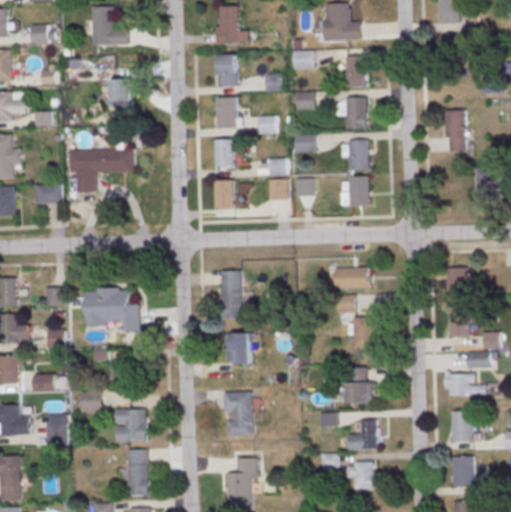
[(437,0),(438,19),(458,19),(458,0),(437,0)]
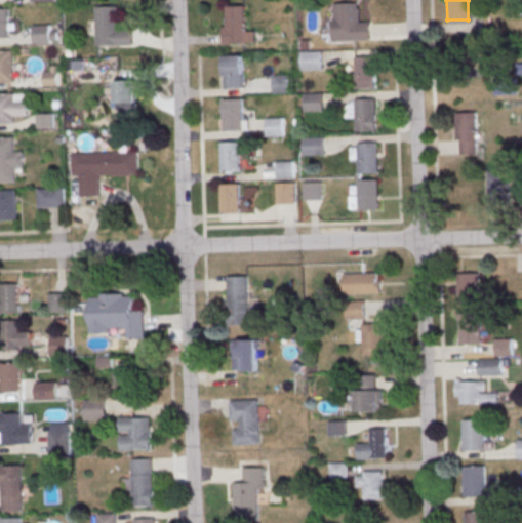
[(93,6),(117,6),(117,31),(131,30),(131,47),(94,47),(93,6)]
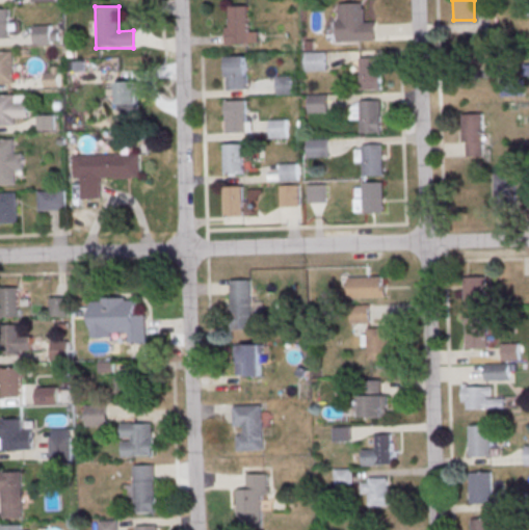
[(228,7),(246,7),(247,45),(225,46),(223,28),(229,28),(228,7)]
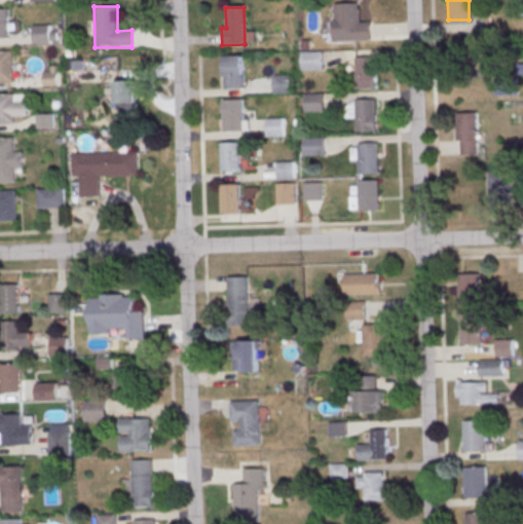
[(0,9),(7,9),(8,39),(0,39),(0,9)]
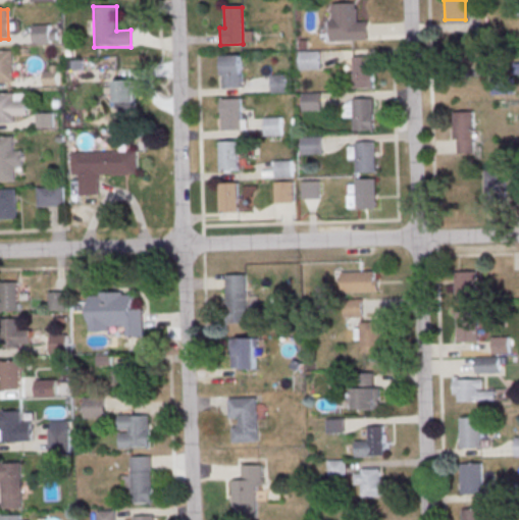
[(331,10),(352,9),(353,42),(333,42),(331,10)]
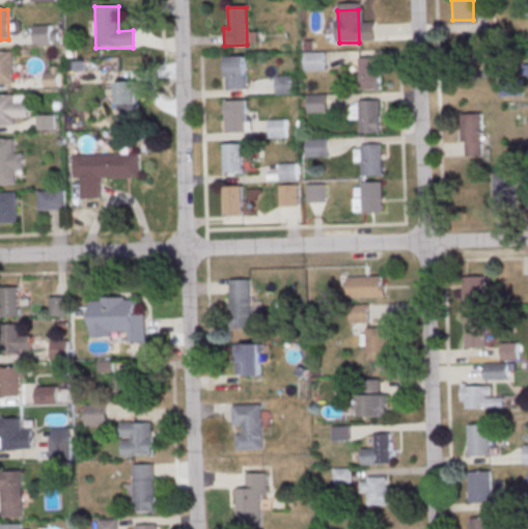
[(31,26),(50,25),(51,45),(31,46),(31,26)]
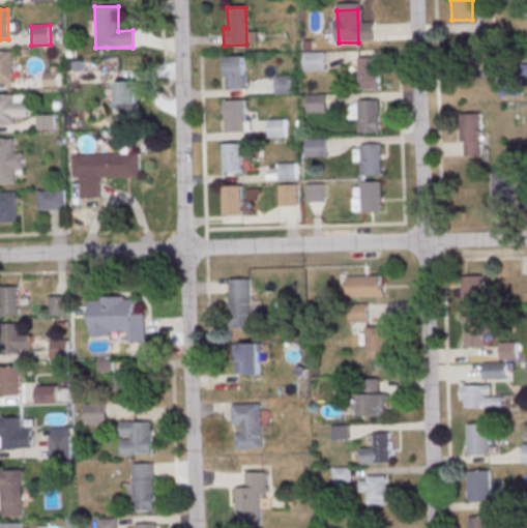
[(0,53),(11,53),(12,84),(0,84),(0,53)]
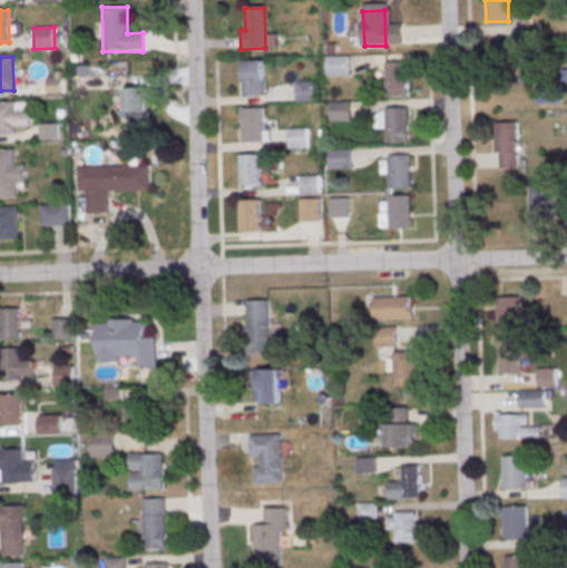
[(344,57),(345,76),(325,77),(325,57),(344,57)]
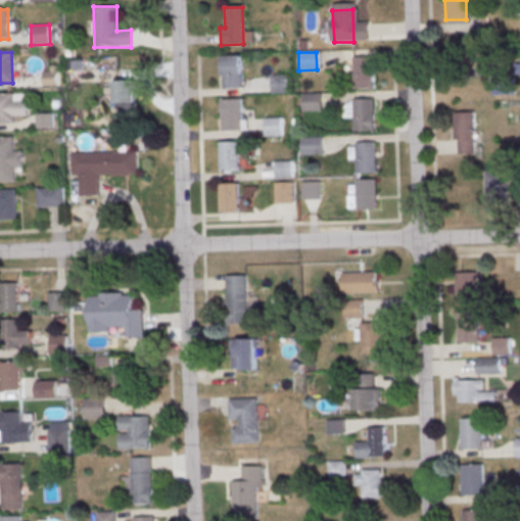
[(221,57),(240,56),(241,89),(222,89),(221,57)]
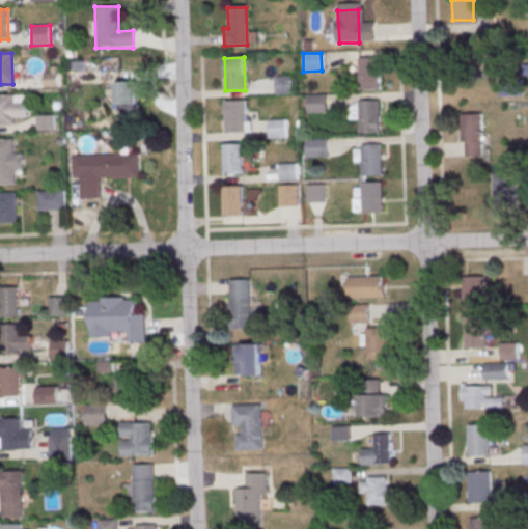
[(357,58),(377,57),(379,90),(358,91),(357,58)]
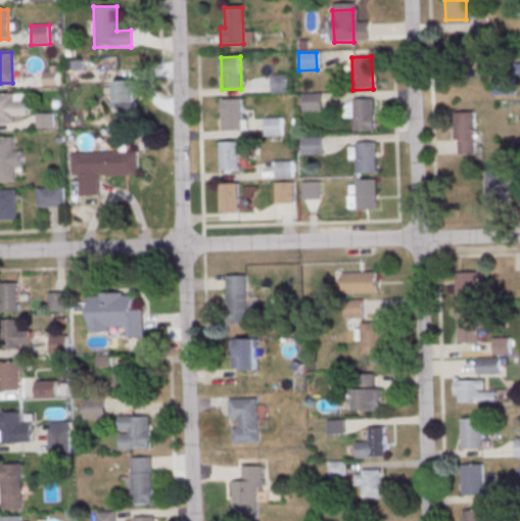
[(56,83),(56,64),(42,64),(42,83),(56,83)]
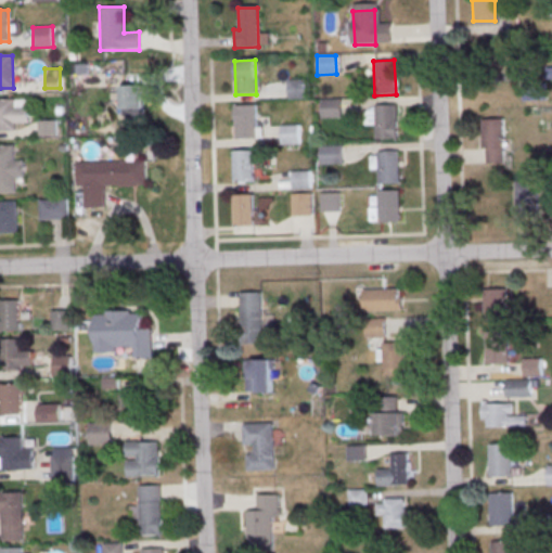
[(306,80),(307,99),(287,100),(287,80),(306,80)]
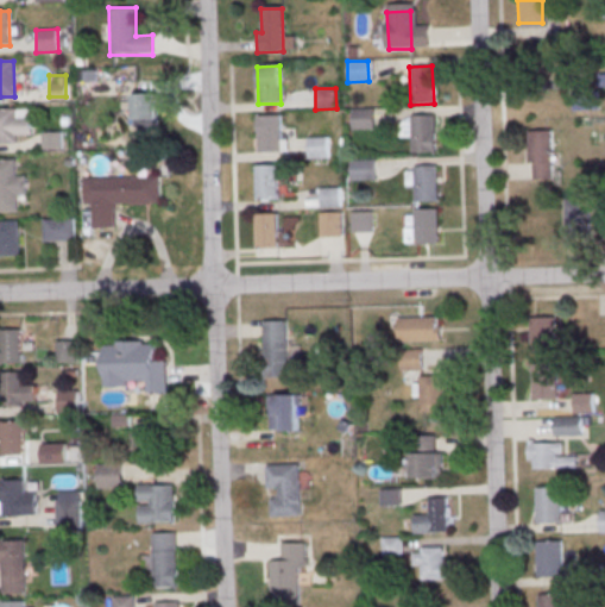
[(132,95),(156,94),(157,127),(133,129),(132,95)]
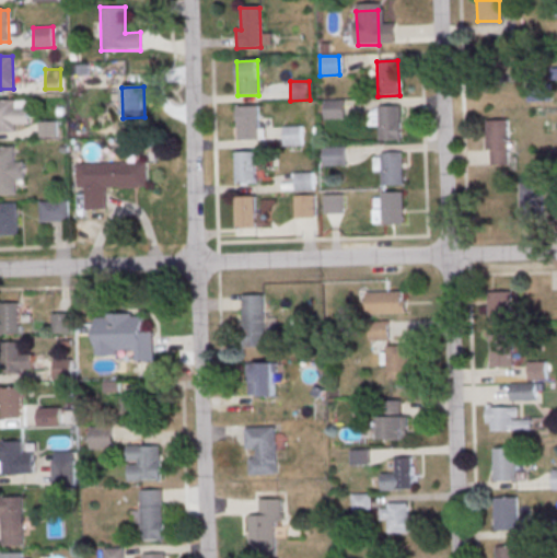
[(0,101),(13,101),(14,132),(0,132),(0,101)]
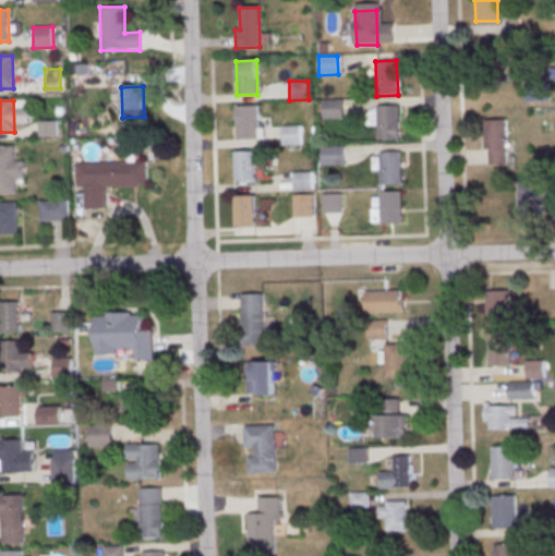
[(342,100),(342,120),(324,120),(323,100),(342,100)]
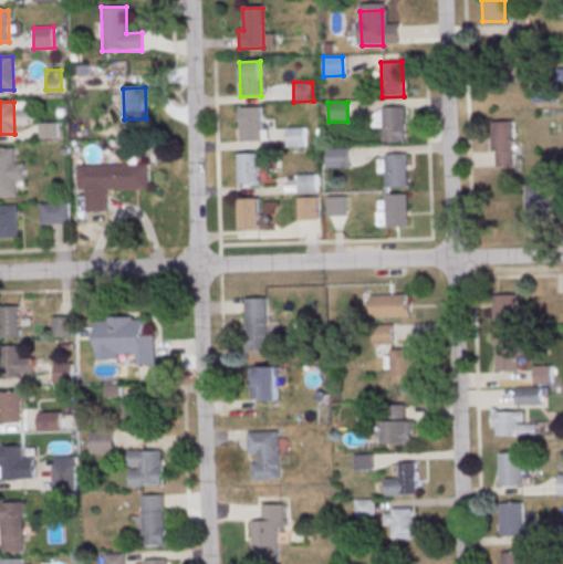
[(239,108),(260,107),(261,143),(240,143),(239,108)]
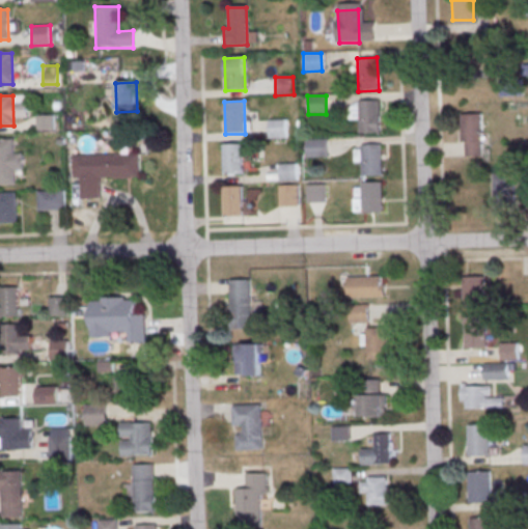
[(358,102),(378,101),(380,134),(359,134),(358,102)]
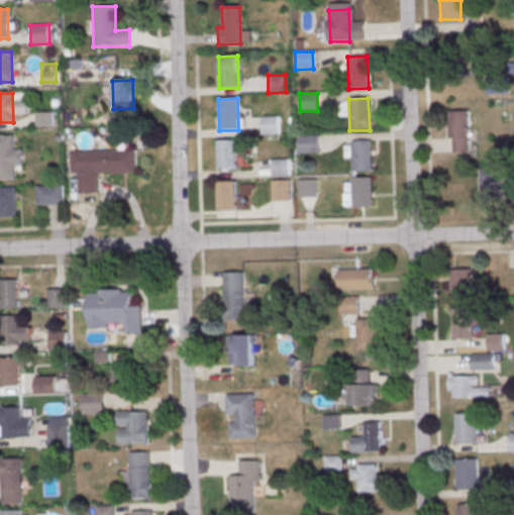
[(50,124),(50,109),(34,109),(34,124),(50,124)]
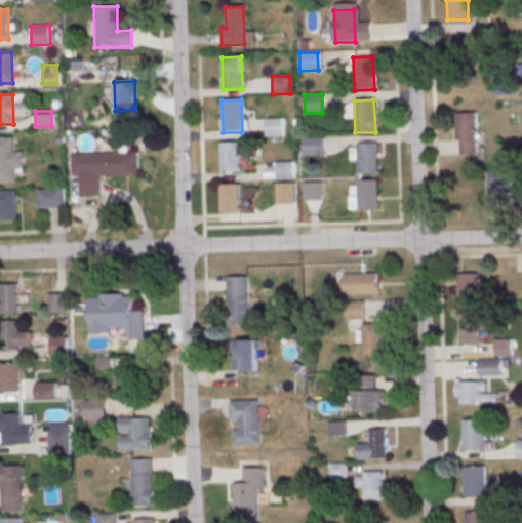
[(475,152),(475,111),(455,111),(455,152),(475,152)]
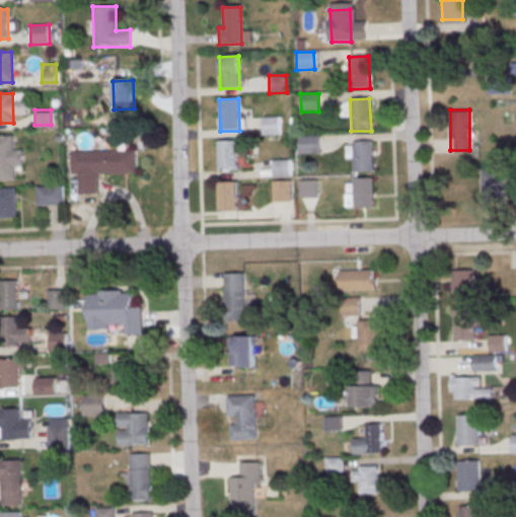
[(280,116),(280,134),(263,135),(262,117),(280,116)]
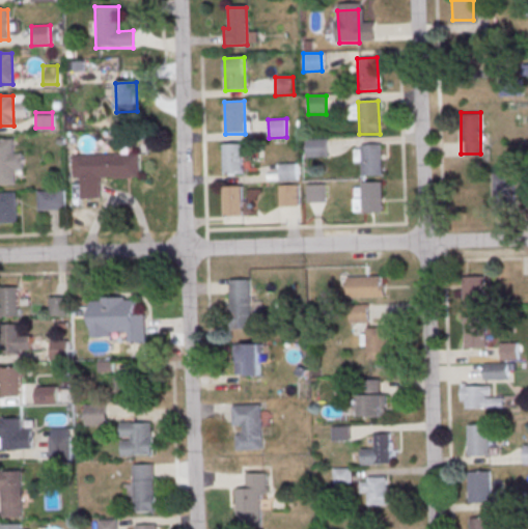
[(325,139),(325,158),(306,158),(306,139),(325,139)]
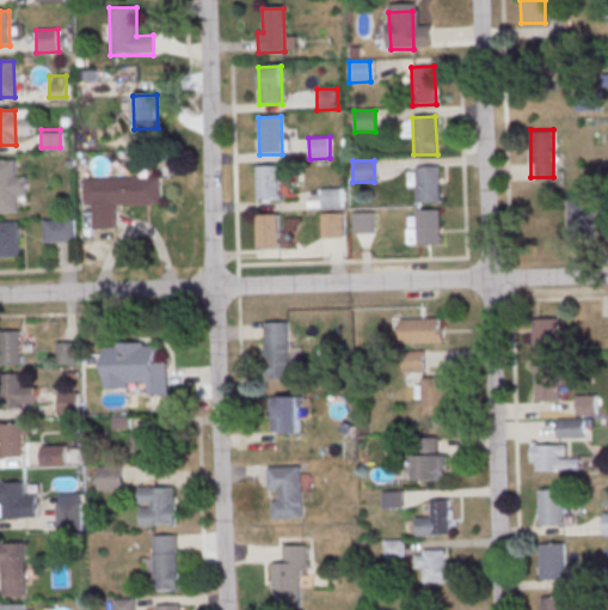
[(0,162),(16,162),(16,178),(24,177),(25,196),(16,197),(16,209),(0,209),(0,162)]
